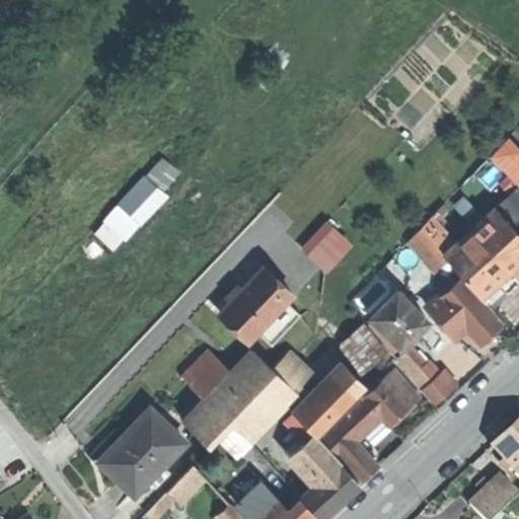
[(518,149),(509,139),(491,156),(518,186),(518,184),(518,149)]
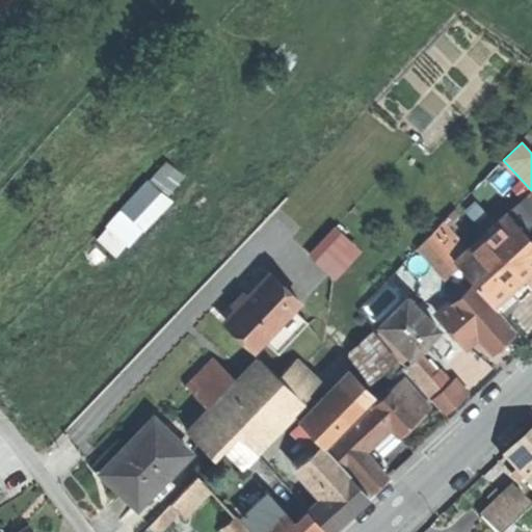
[(100,234),(122,255),(194,178),(173,157),(100,234)]
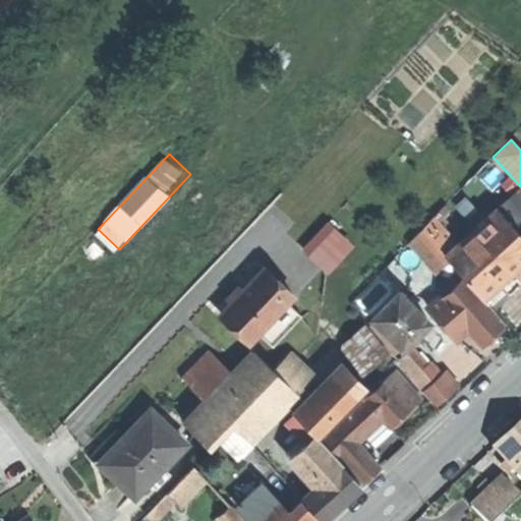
[(520,185),(520,186),(496,209),(520,236),(520,185)]
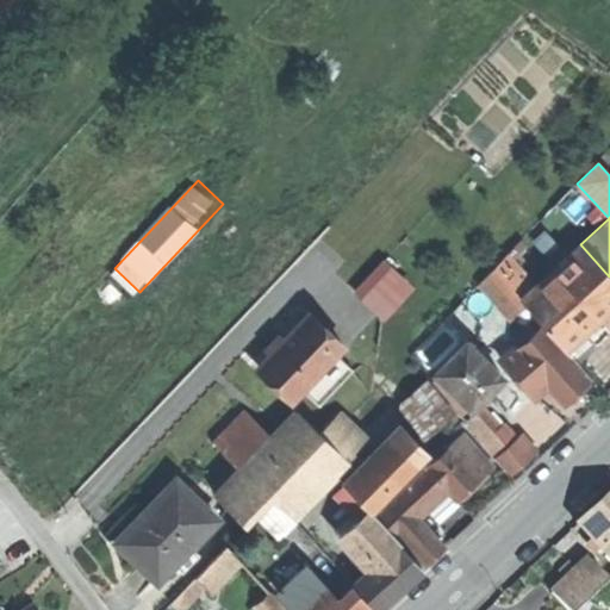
[(598,313),(609,302),(609,277),(580,244),(521,300),(570,354),(587,337),(580,330),(598,313)]
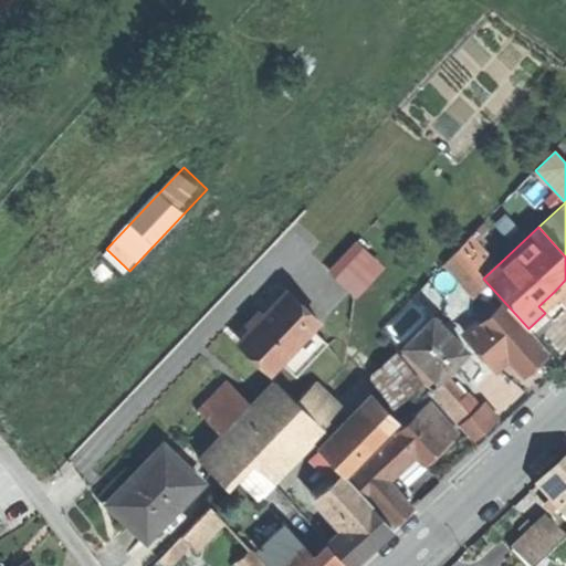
[(362,236),(332,268),(362,295),(391,263),(362,236)]
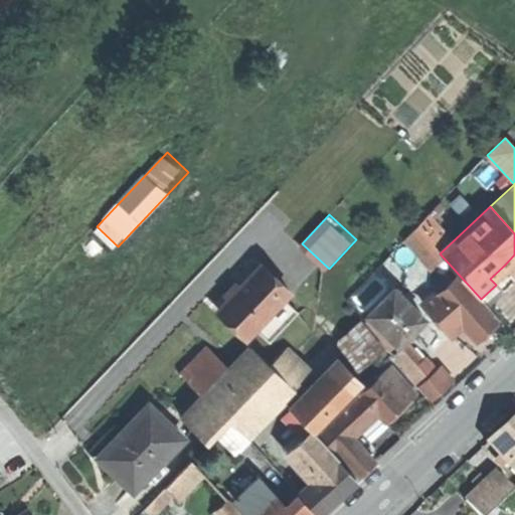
[(427,265),(440,253),(417,228),(405,238),(427,265)]
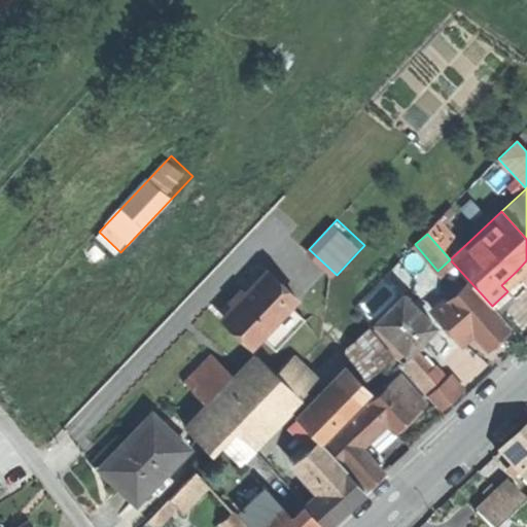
[(240,329),(255,345),(261,339),(291,307),(297,301),(267,272),(224,316),(240,329)]
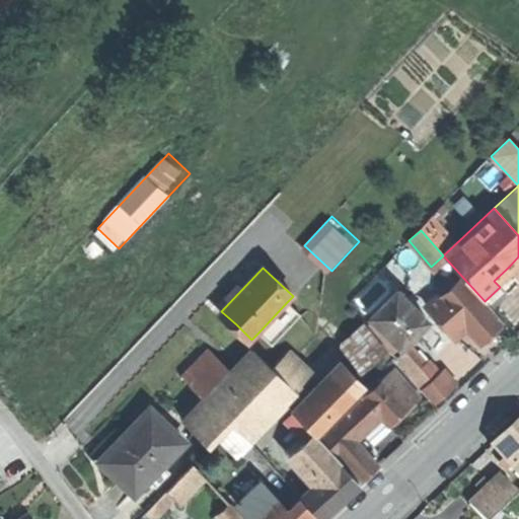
[(424,301),(428,305),(439,294),(442,297),(460,281),(454,274),(424,301)]
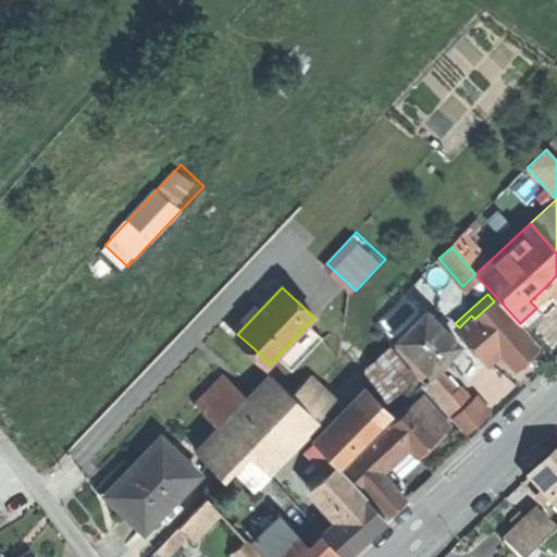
[(489,363),(503,351),(490,336),(510,318),(495,300),(494,301),(474,319),(471,316),(459,327),(457,329),(489,363)]
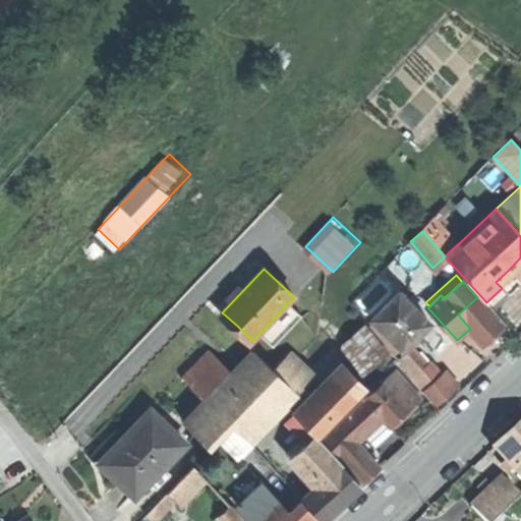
[(509,296),(502,288),(486,302),(494,310),(509,296)]
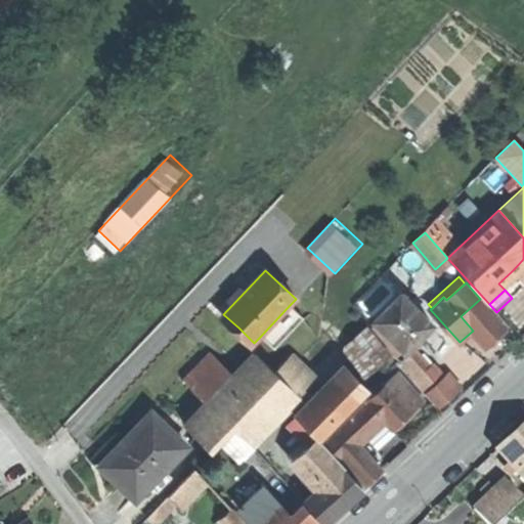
[(420,338),(432,324),(401,294),(375,321),(405,352),(420,338)]
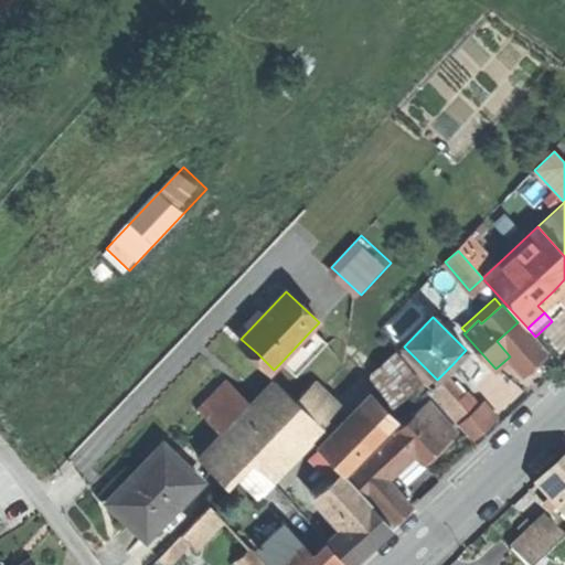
[(518,322),(497,341),(510,356),(523,372),(534,362),(544,352),(518,322)]
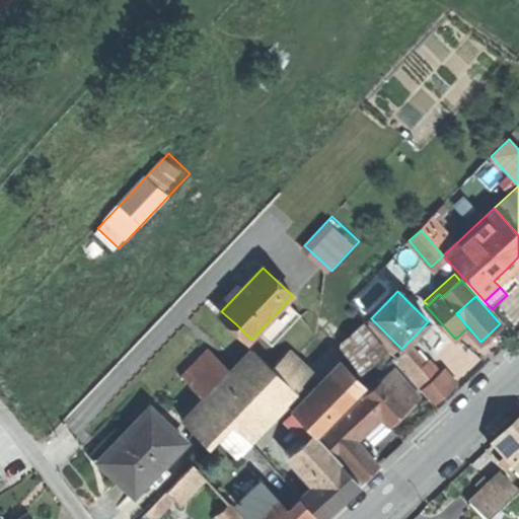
[(302,316),(287,302),(257,334),(273,348),(302,316)]
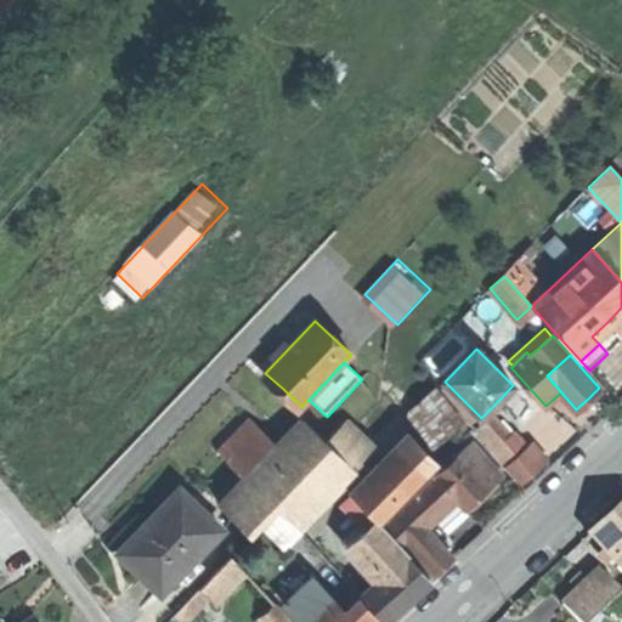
[(476,431),(507,468),(529,448),(527,447),(515,433),(509,437),(492,418),(476,431)]
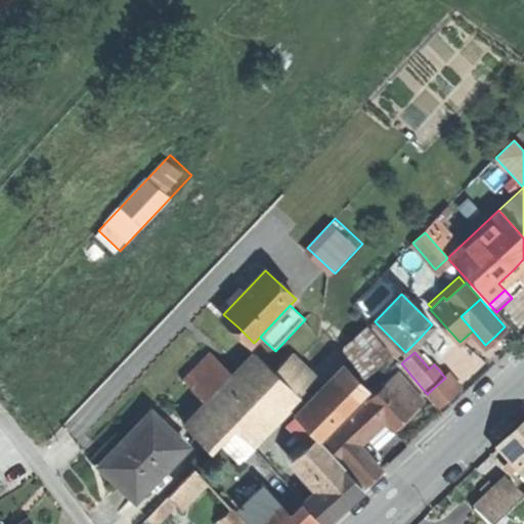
[(185,427),(212,451),(219,443),(242,465),(256,449),(247,441),(312,374),(291,353),(273,370),(256,354),(233,378),(209,403),(185,427)]
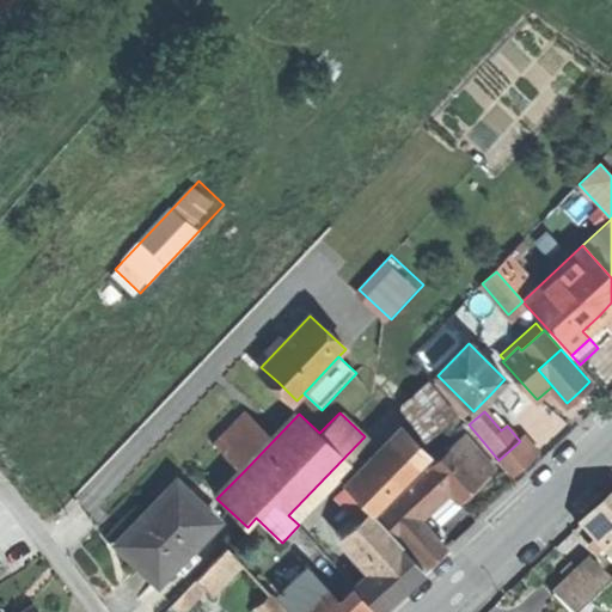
[(218,445),(244,471),(273,441),(246,415),(218,445)]
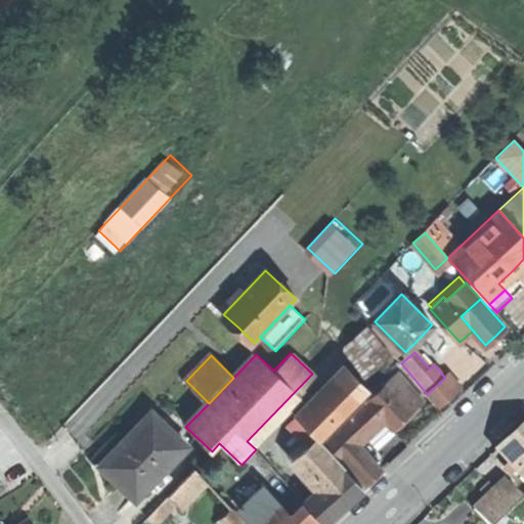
[(297,415),(318,437),(321,440),(367,392),(345,365),(297,415)]
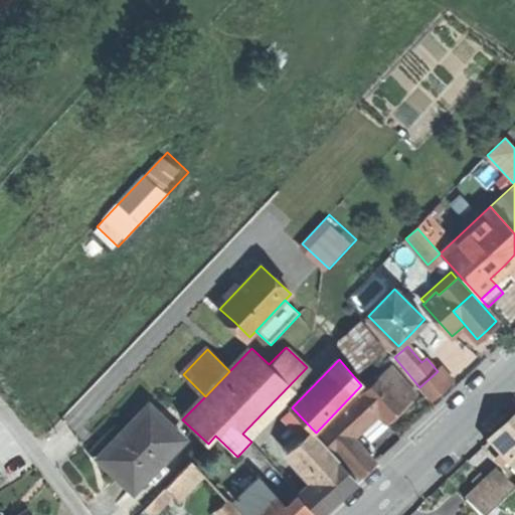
[(402,407),(417,393),(391,366),(361,394),(379,412),(387,421),(402,407)]
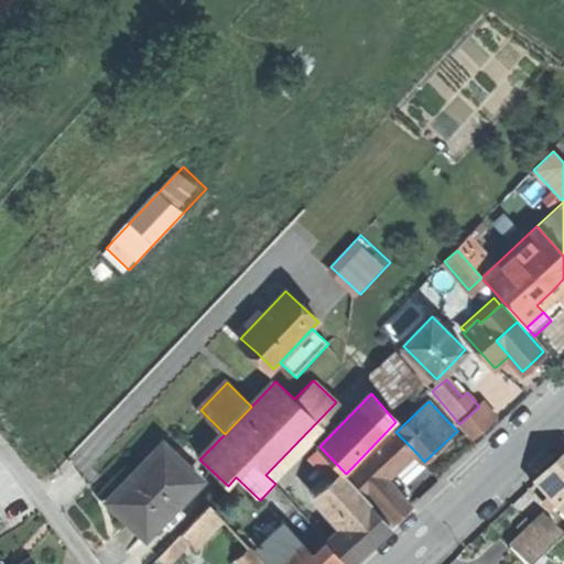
[(483,402),(478,405),(479,407),(459,424),(472,438),(496,418),(483,402)]
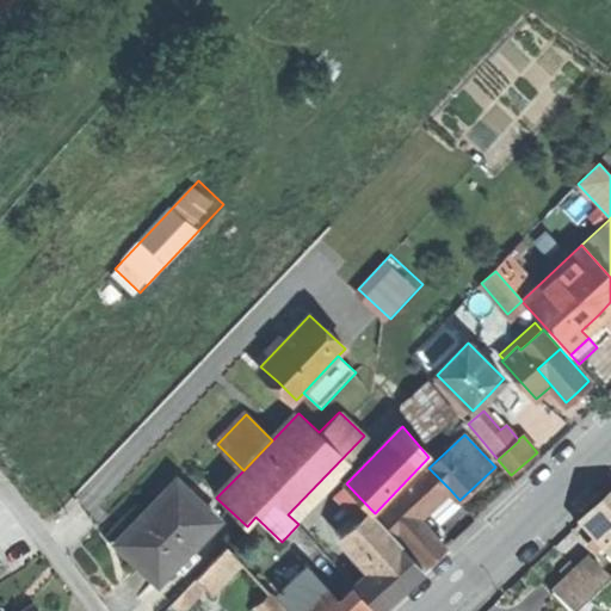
[(419,519),(450,489),(429,468),(377,516),(396,536),(399,538),(401,536),(419,519)]
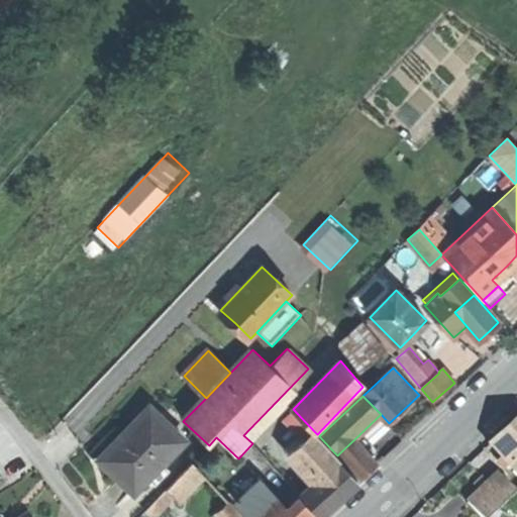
[(118,479),(135,494),(148,480),(162,464),(185,440),(149,407),(100,460),(118,479)]
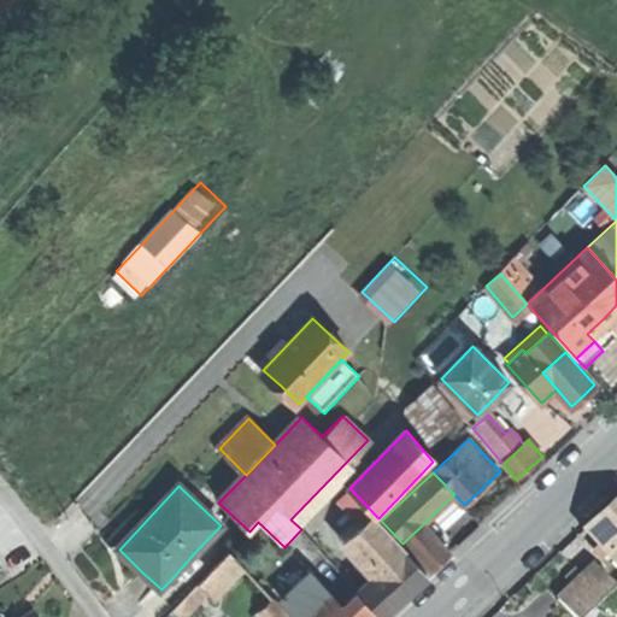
[(586,530),(616,563),(616,499),(603,513),(586,530)]
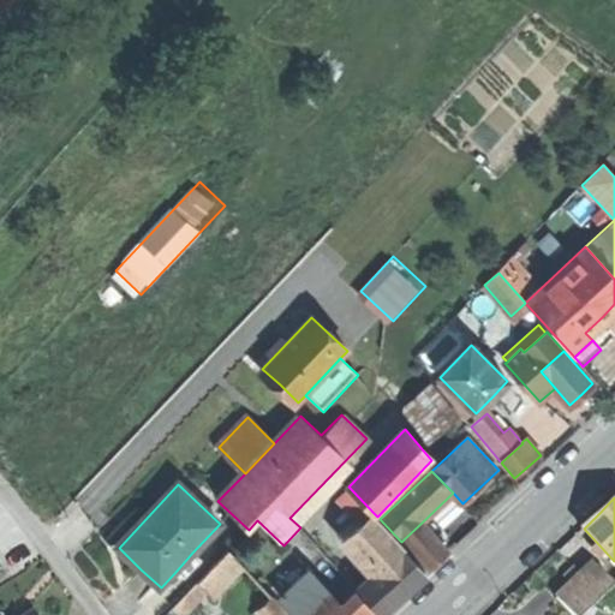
[(395,542),(399,539),(380,519),(377,517),(374,513),(346,538),(377,572),(400,597),(412,586),(425,574),(395,542)]
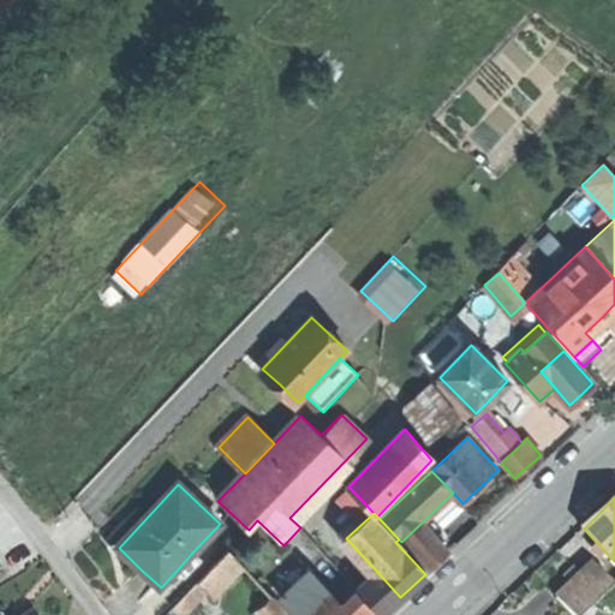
[(449,551),(422,523),(404,539),(431,568),(449,551)]
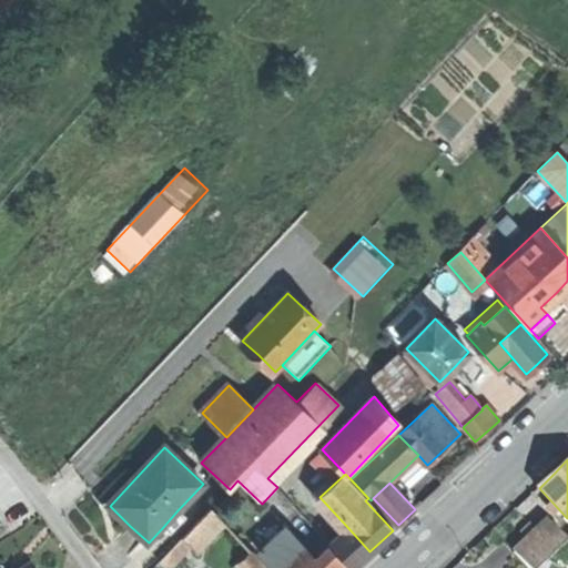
[(186,518),(178,510),(163,527),(171,535),(186,518)]
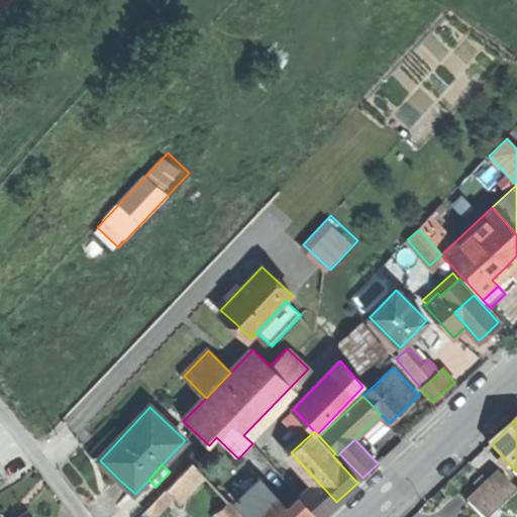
[(173,500),(179,506),(206,478),(192,464),(165,492),(173,500)]
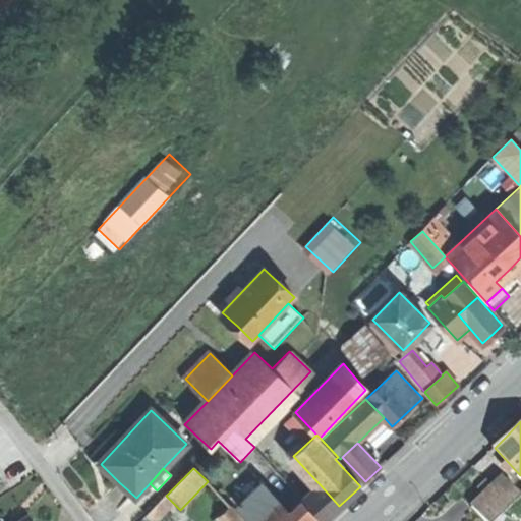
[(470,508),(482,520),(493,520),(501,514),(519,496),(502,477),(470,508)]
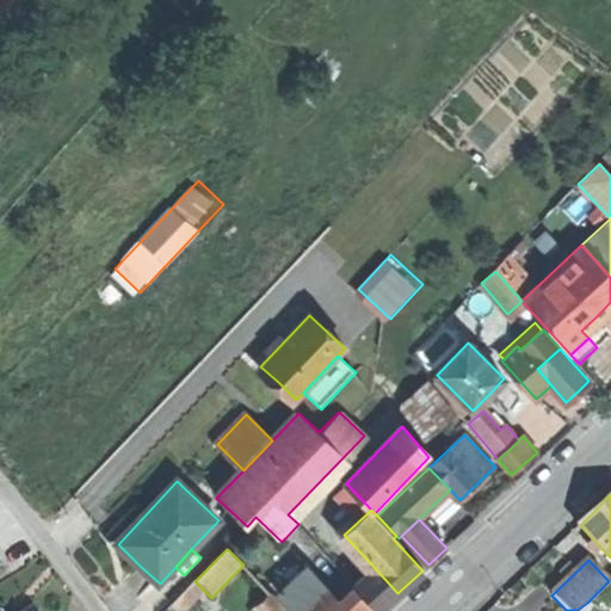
[(349,610),(340,602),(309,568),(290,586),(279,574),(270,582),(295,610),(349,610)]
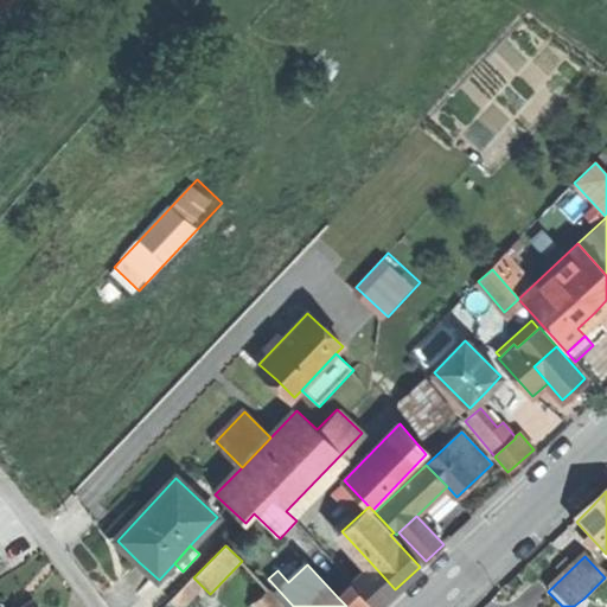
[(374,606),(376,606),(395,589),(372,564),(352,583),(374,606)]
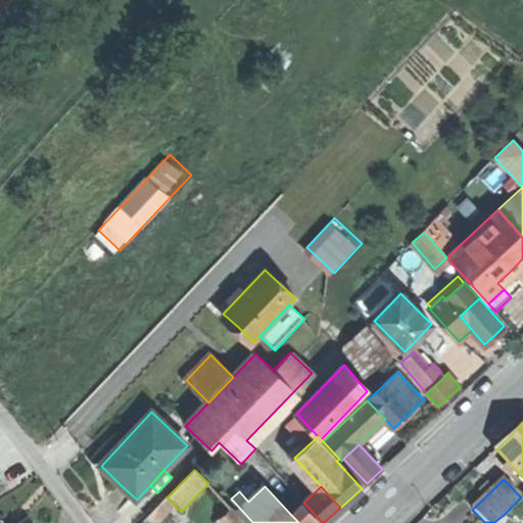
[(152,522),(157,522),(175,506),(167,497),(147,517),(152,522)]
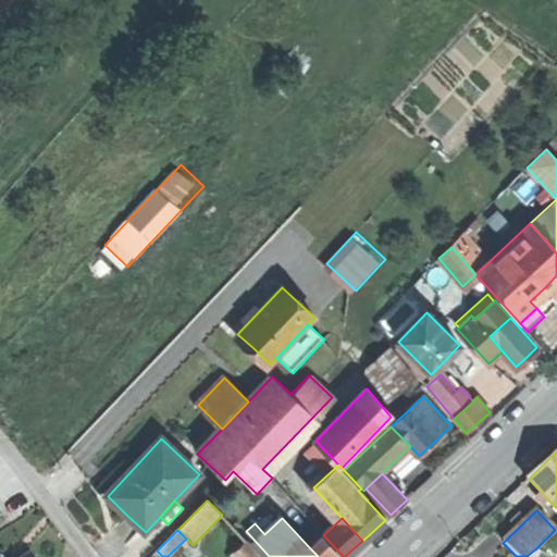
[(318,556),(343,556),(323,535),(310,548),(318,556)]
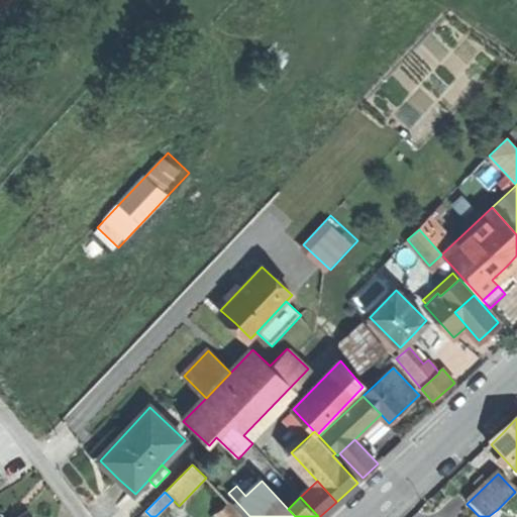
[(240,516),(228,503),(216,513),(220,516),(240,516)]
